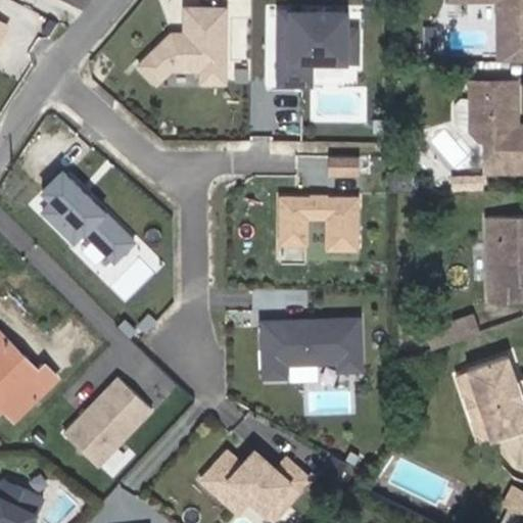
[(522,0),(471,0),(471,2),(500,2),(500,34),(500,65),(522,64),(522,0)]
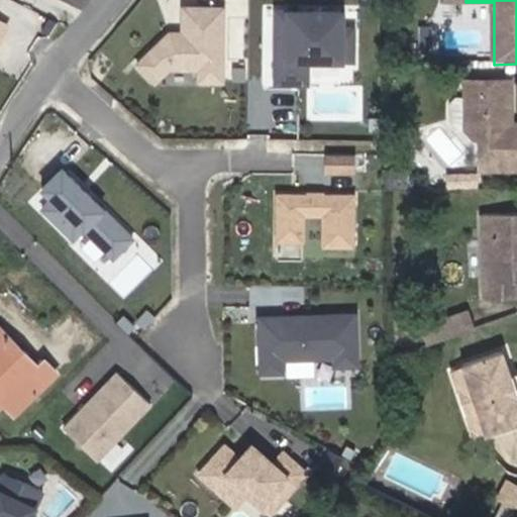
[(221,5),(179,5),(179,30),(167,30),(128,64),(149,87),(169,69),(197,69),(197,84),(220,84),(221,5)]
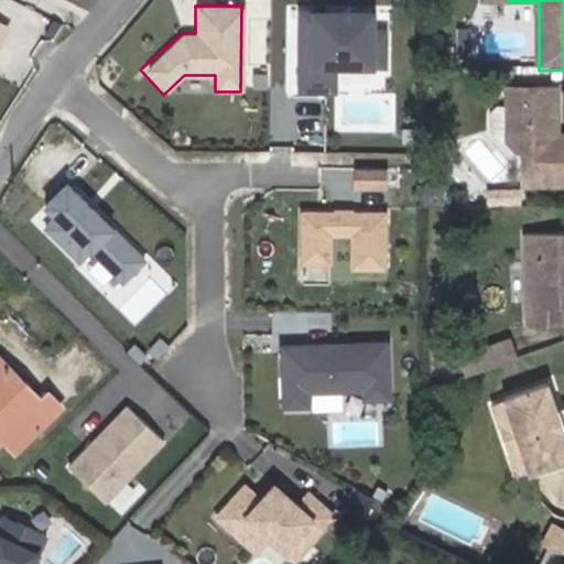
[(297,54),(296,88),(329,88),(331,63),(380,64),(380,29),(368,29),(368,10),(297,10),(297,42),(304,42),(304,54),(297,54)]
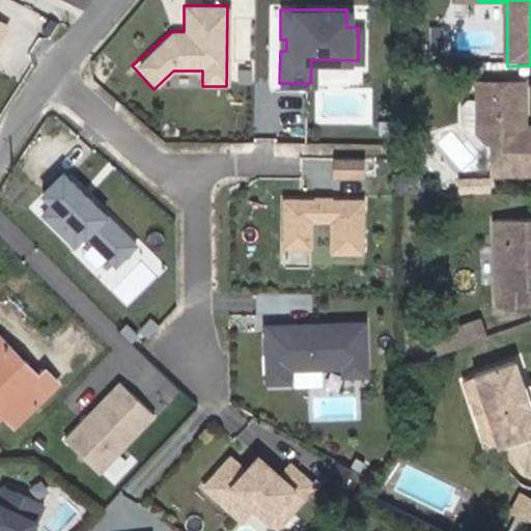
[(495,143),(495,157),(495,175),(530,174),(530,129),(524,129),(524,85),(478,85),(478,102),(478,135),(487,143),(495,143)]
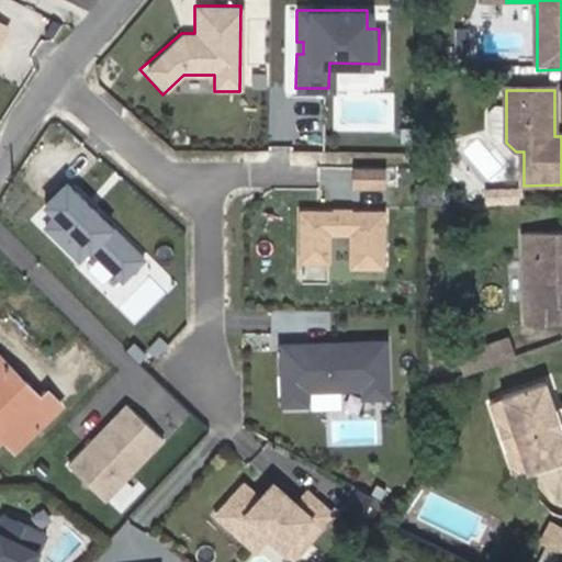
[(506,108),(493,108),(493,153),(507,166),(524,166),(524,152),(516,152),(506,143),(506,108)]
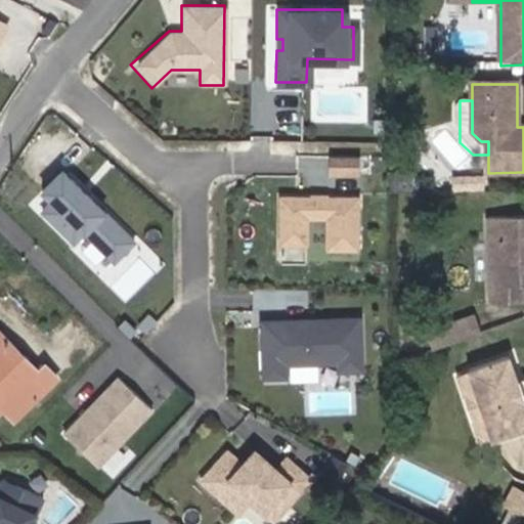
[(360,172),(362,155),(332,151),(330,169),(360,172)]
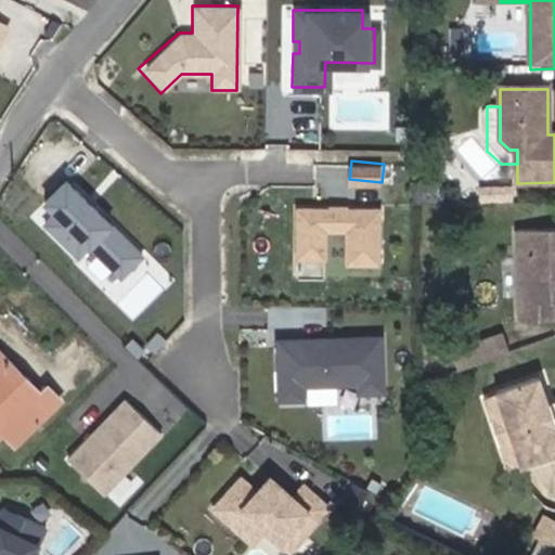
[(143,256),(63,178),(39,203),(119,280),(143,256)]
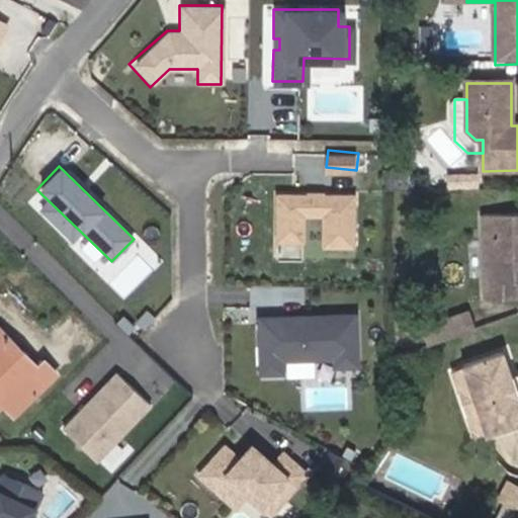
[(400,171),(382,171),(382,189),(400,189),(400,171)]
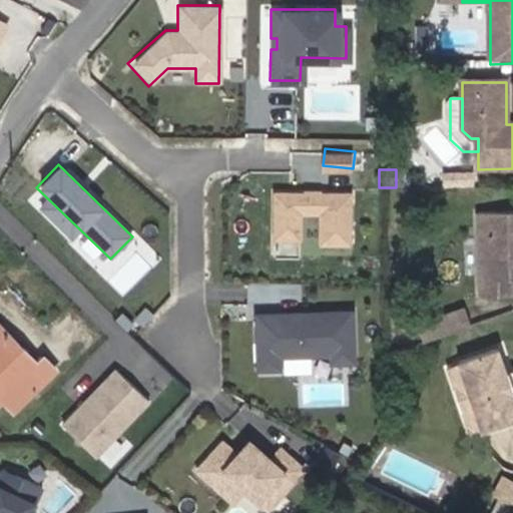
[(271,237),(297,238),(297,211),(317,211),(317,242),(346,243),(347,193),(272,192),(271,237)]
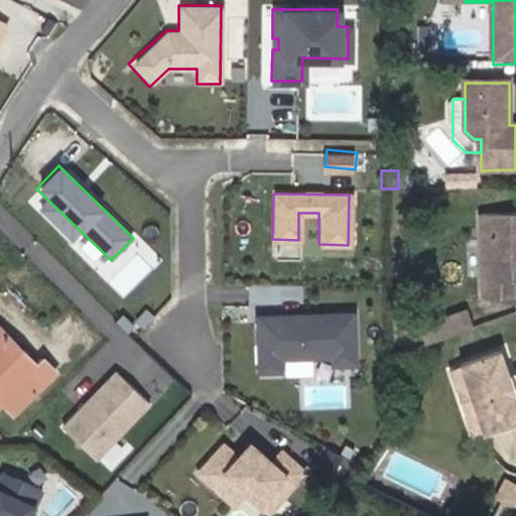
[(515,214),(480,216),(484,299),(515,298),(515,283),(515,282),(515,214)]
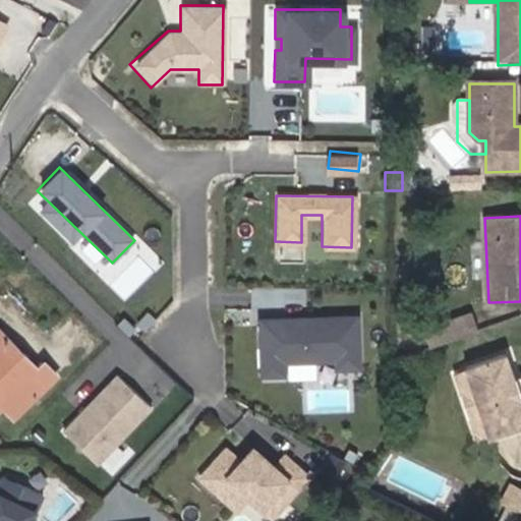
[(279,316),(256,317),(258,373),(280,372),(280,360),(333,358),(333,366),(355,366),(354,314),(325,315),(325,317),(303,319),(303,315),(292,316),(292,327),(279,327),(279,316)]
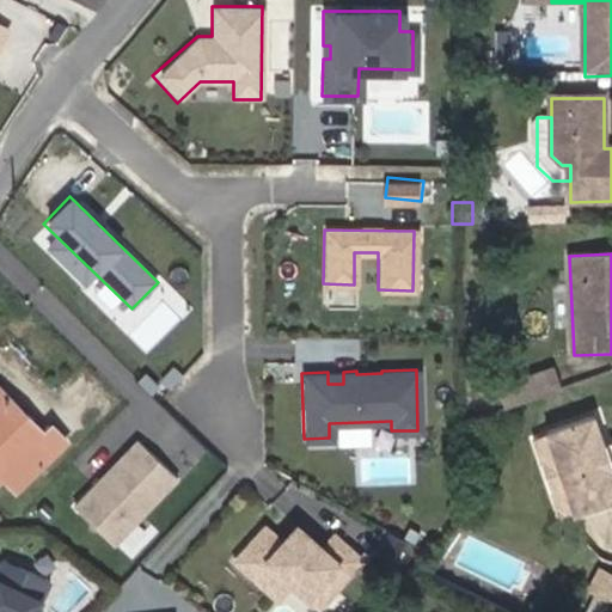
[(506,409),(562,390),(555,369),(499,389),(506,409)]
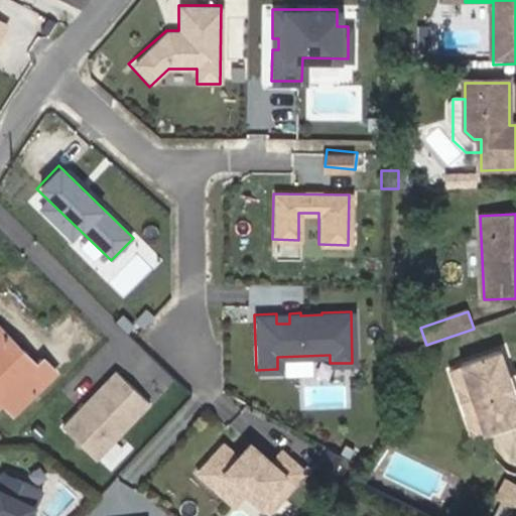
[(289,313),(276,313),(276,324),(289,324),(289,313)]
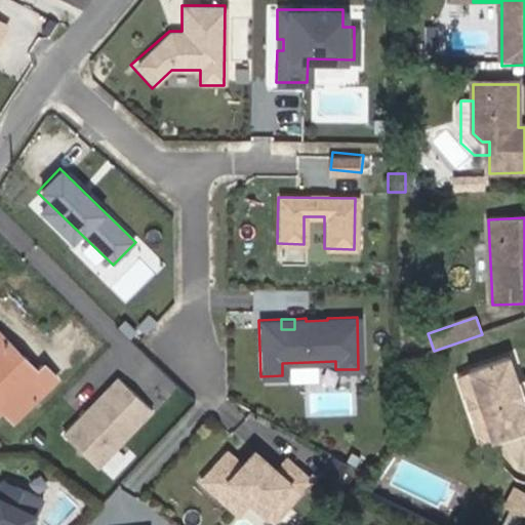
[(0,411),(1,413),(4,410),(14,421),(58,377),(44,363),(37,370),(0,333),(0,411)]
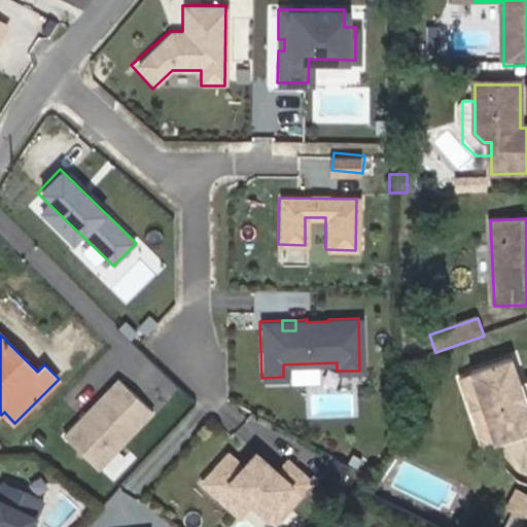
[(526,401),(526,396),(521,381),(520,382),(511,357),(468,372),(493,442),(496,441),(526,430),(526,402),(526,401)]
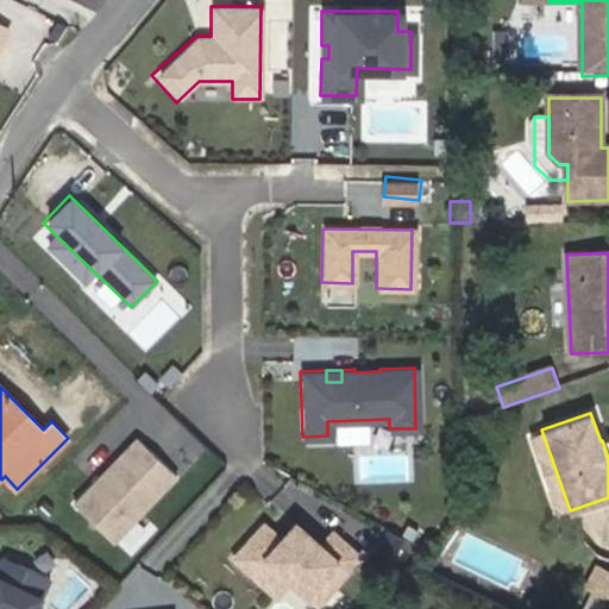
[(528,434),(558,515),(570,510),(541,429),(528,434)]
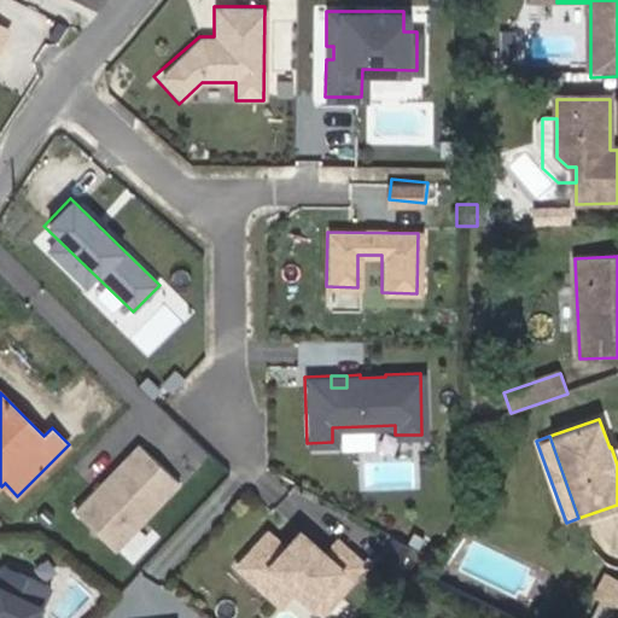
[(114,554),(181,484),(138,442),(70,513),(114,554)]
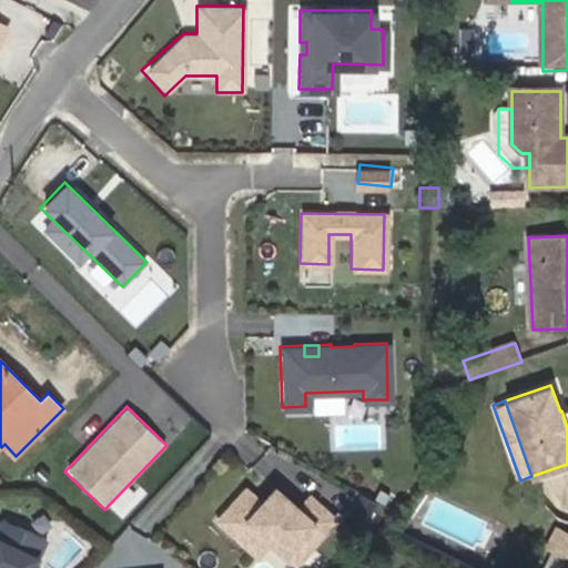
[(277,488),(273,485),(260,500),(263,504),(277,488)]
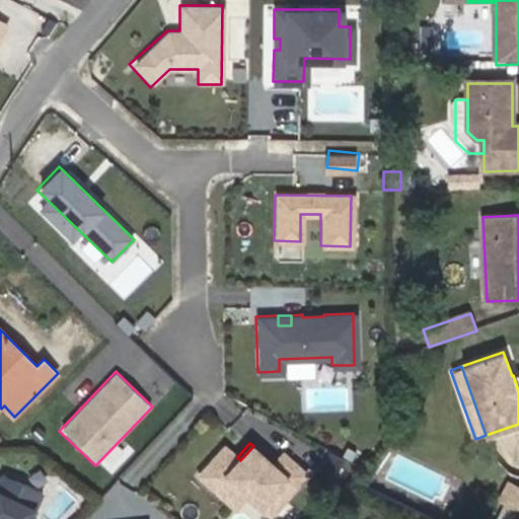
[(281,497),(304,470),(281,450),(271,462),(253,446),(240,460),(237,457),(222,444),(198,472),(233,505),(245,491),(258,503),(271,489),(281,497)]
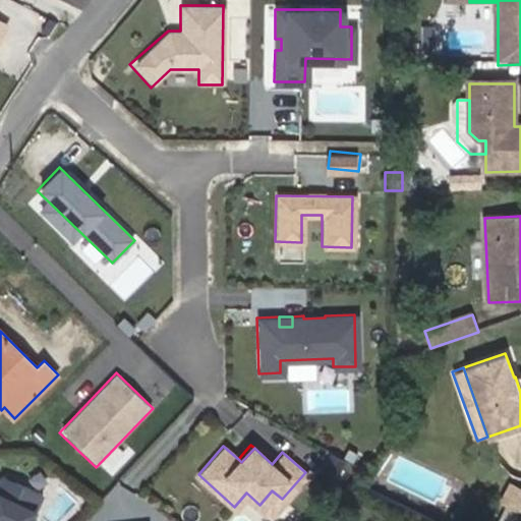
[(323,461),(337,469),(343,457),(329,449),(323,461)]
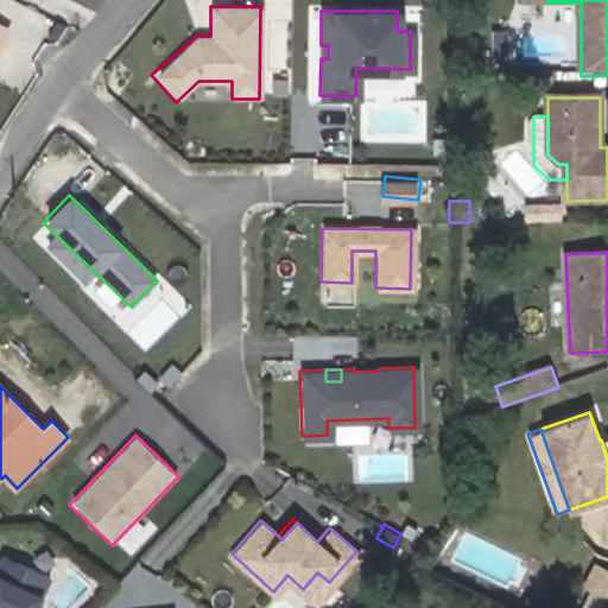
[(0,607),(30,607),(46,575),(0,552),(0,607)]
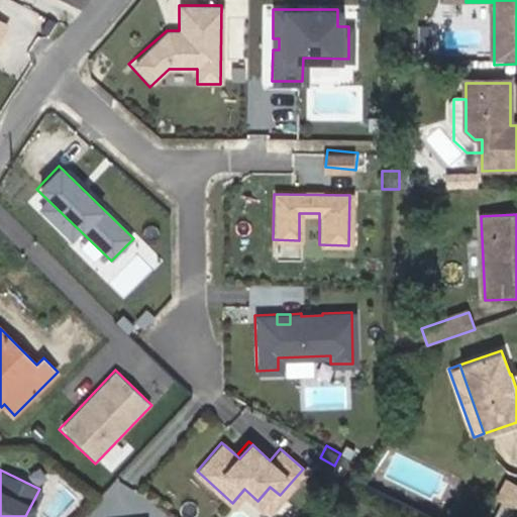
[(500,496),(516,505),(516,487),(508,482),(500,496)]
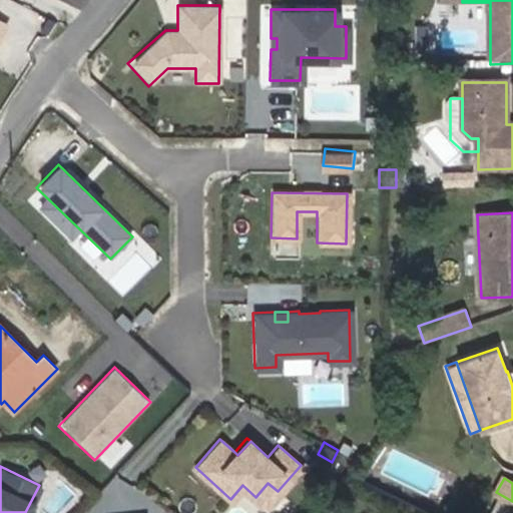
[(255,497),(266,505),(278,491),(268,483),(255,497)]
